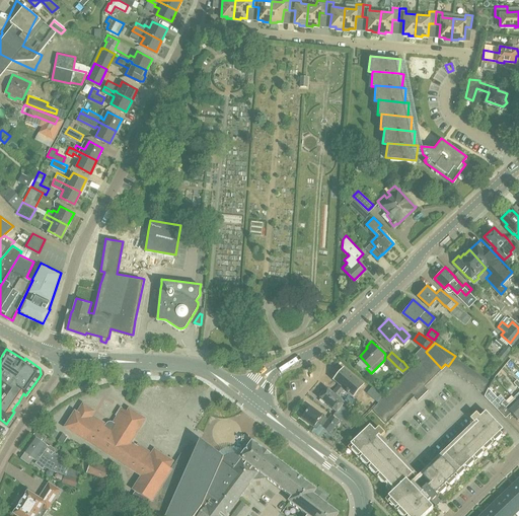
[(426,352),(411,367),(427,382),(441,368),(426,352)]
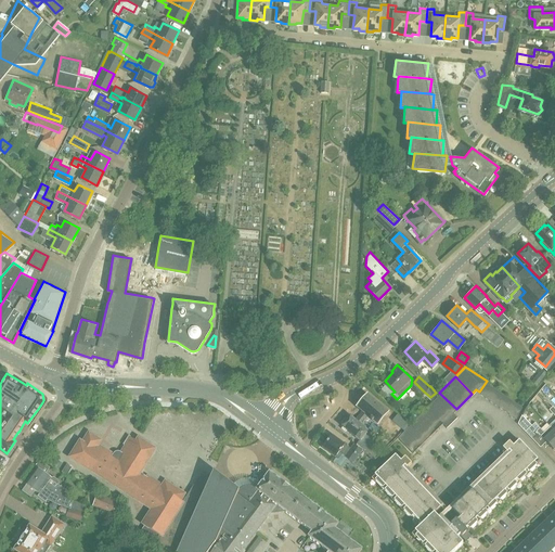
[(487,381),(479,392),(485,396),(492,385),(487,381)]
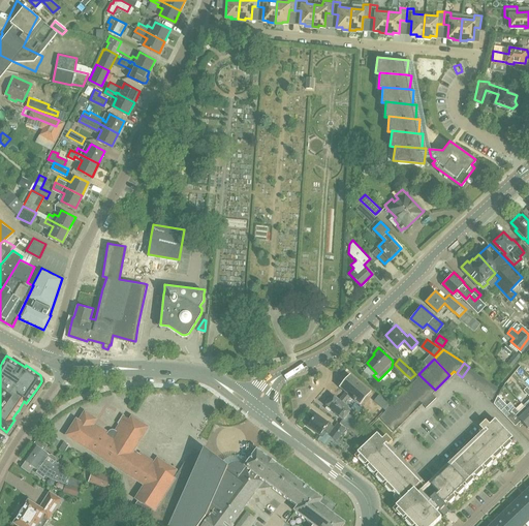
[(469,367),(462,377),(467,380),(474,370),(469,367)]
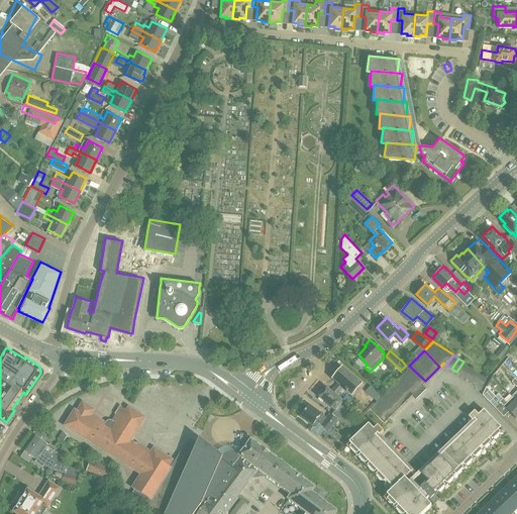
[(463,362),(456,372),(461,375),(469,365),(463,362)]
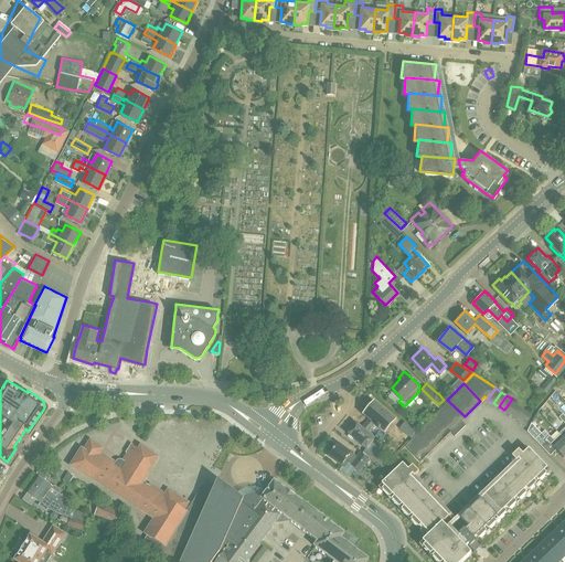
[(368,420),(377,428),(380,426),(384,431),(395,416),(373,398),(362,412),(369,417),(368,420)]
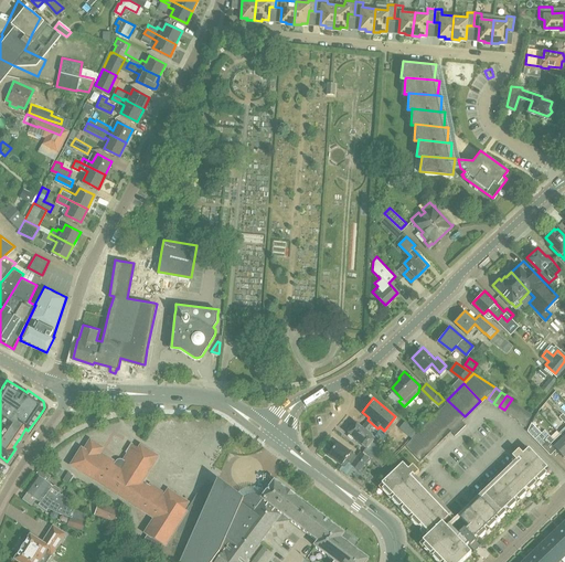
[(512,399),(504,410),(509,413),(516,402),(512,399)]
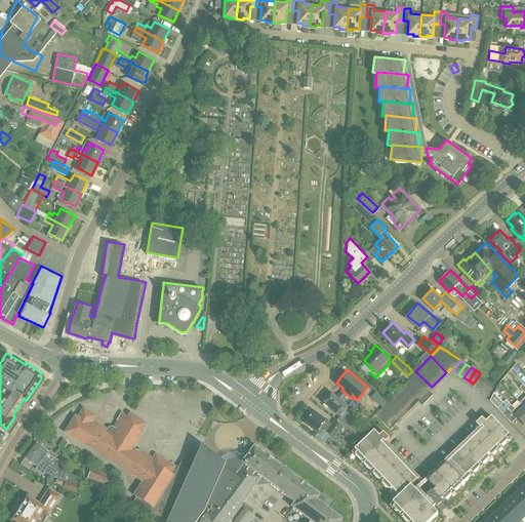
[(432,387),(415,371),(402,386),(416,401),(419,398),(422,402),(433,393),(429,389),(432,387)]
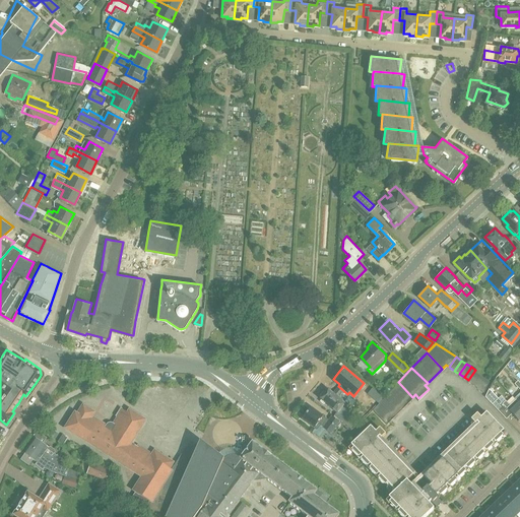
[(480,373),(475,370),(468,380),(473,383),(480,373)]
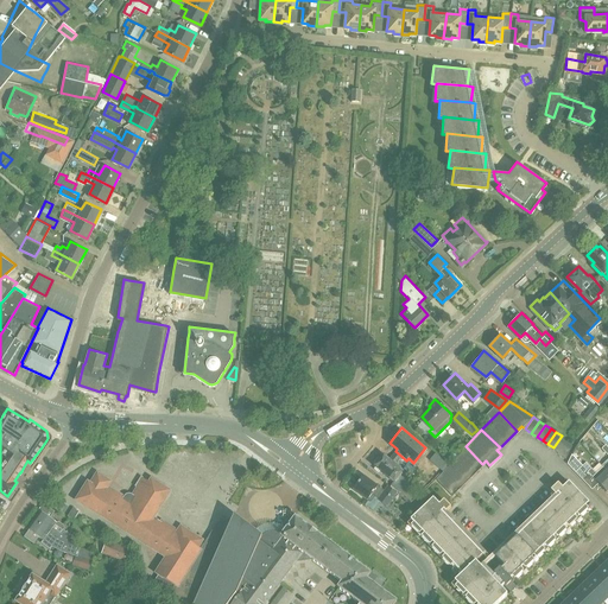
[(567,439),(562,436),(553,447),(559,451),(567,439)]
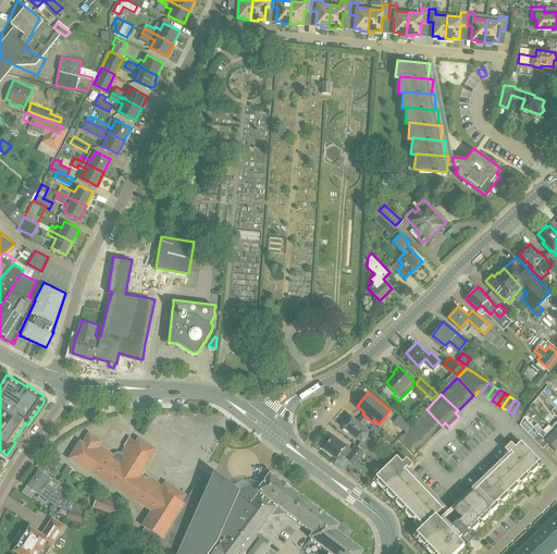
[(519,403),(512,414),(518,418),(523,406),(519,403)]
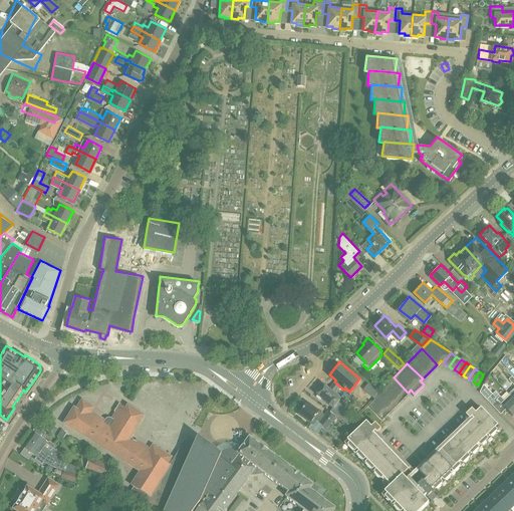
[(386,386),(382,389),(397,403),(408,393),(394,377),(386,386)]
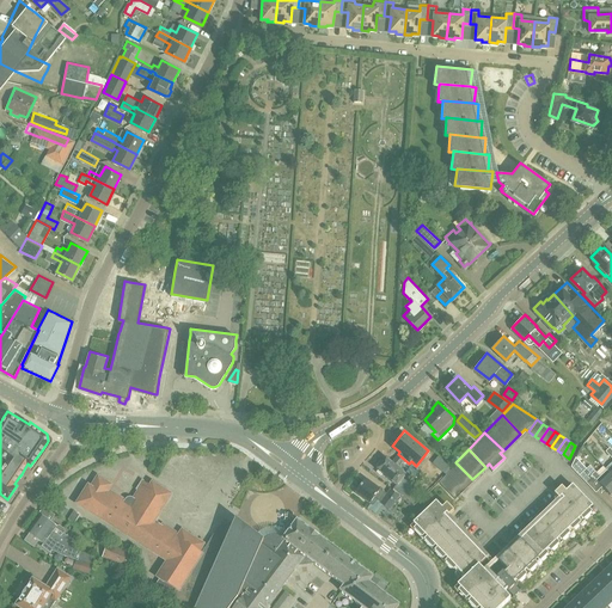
[(409,464),(398,454),(392,460),(386,455),(381,459),(380,458),(375,464),(378,465),(377,466),(397,483),(401,478),(409,485),(414,480),(405,472),(404,470),(409,464)]
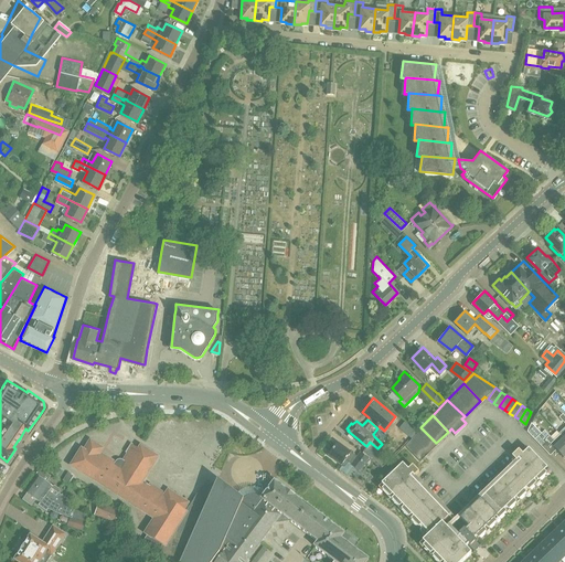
[(404,420),(400,425),(409,434),(411,433),(413,435),(417,431),(404,420)]
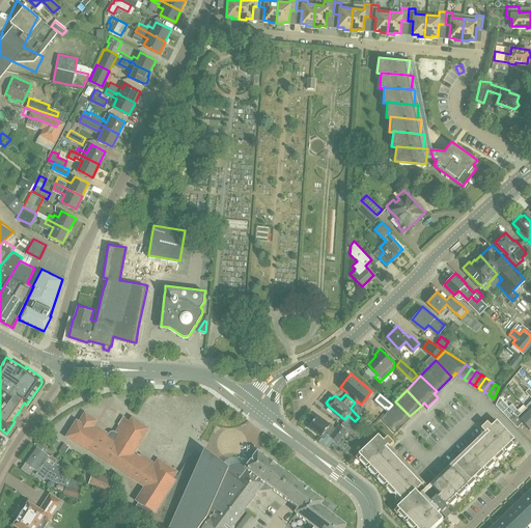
[(410,416),(395,401),(392,405),(388,409),(381,416),(395,432),(410,416)]
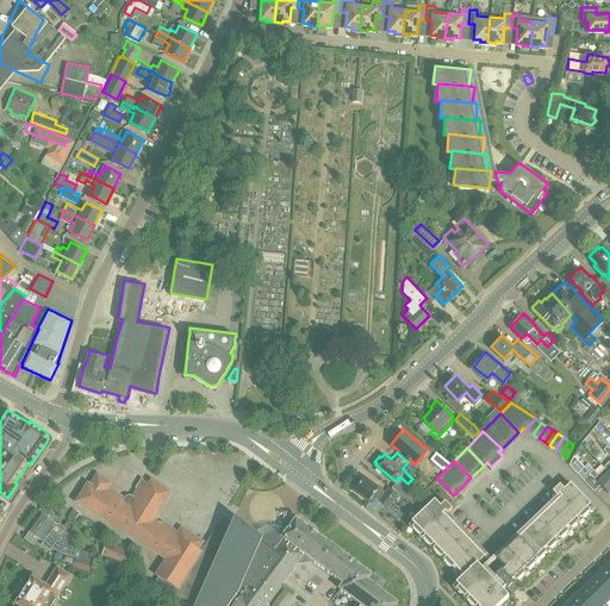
[(587,461),(577,472),(587,482),(595,476),(597,480),(608,491),(609,487),(609,472),(608,469),(604,466),(598,473),(593,467),(587,461)]
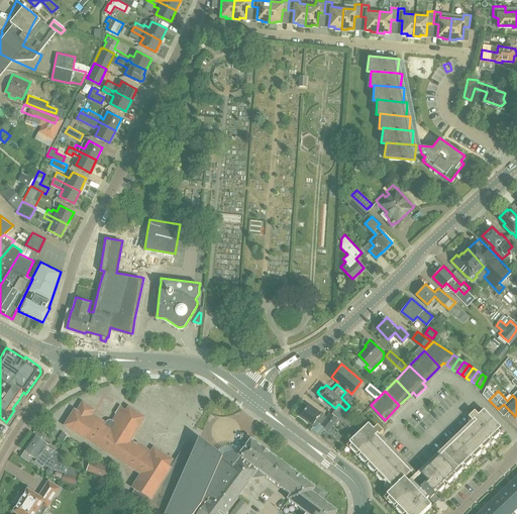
[(131,493),(146,503),(173,460),(171,459),(171,457),(153,446),(151,450),(137,441),(136,443),(128,438),(143,416),(128,407),(127,409),(120,404),(115,411),(117,412),(112,420),(111,419),(106,421),(90,412),(93,408),(83,402),(77,411),(75,409),(73,413),(71,412),(68,418),(69,419),(66,423),(142,472),(133,486),(135,487),(131,493)]
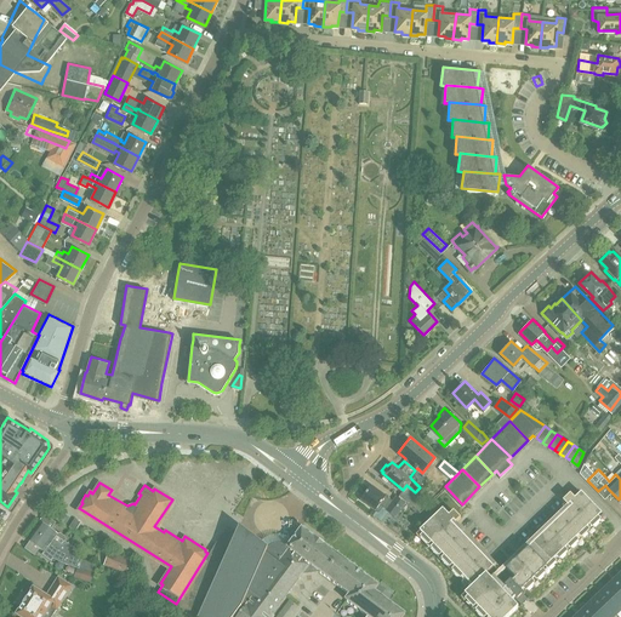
[(371,483),(360,497),(375,508),(379,510),(383,504),(386,507),(385,508),(394,514),(405,501),(397,493),(392,498),(371,483)]
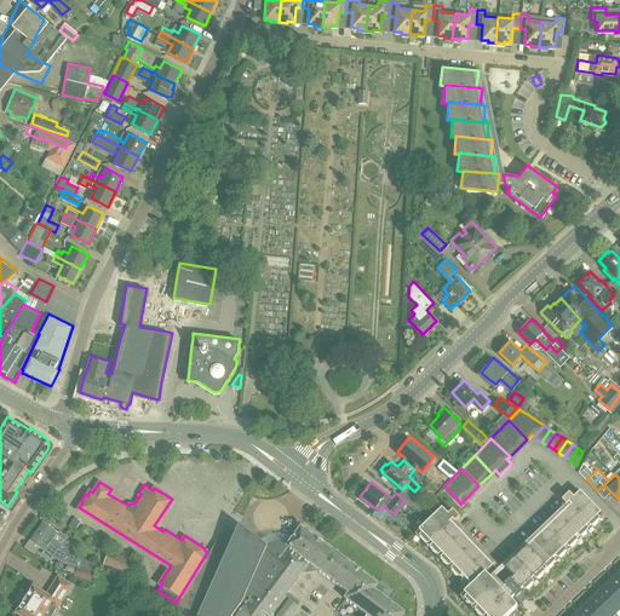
[(512,575),(504,583),(514,592),(514,593),(515,594),(515,596),(518,599),(520,599),(521,600),(518,603),(520,603),(528,594),(528,593),(526,596),(524,594),(524,593),(521,589),(520,589),(518,588),(522,585),(524,587),(532,580),(530,577),(533,574),(535,576),(543,569),(541,566),(544,564),(546,565),(554,558),(552,557),(556,553),(557,554),(564,547),(563,546),(567,542),(568,545),(577,537),(574,535),(578,531),(579,534),(587,527),(585,524),(589,522),(590,523),(598,516),(596,514),(600,510),(597,507),(589,499),(583,491),(579,489),(573,495),(568,490),(566,494),(561,498),(566,502),(568,500),(570,502),(560,513),(549,524),(538,534),(527,543),(515,556),(504,565),(511,573),(512,575)]
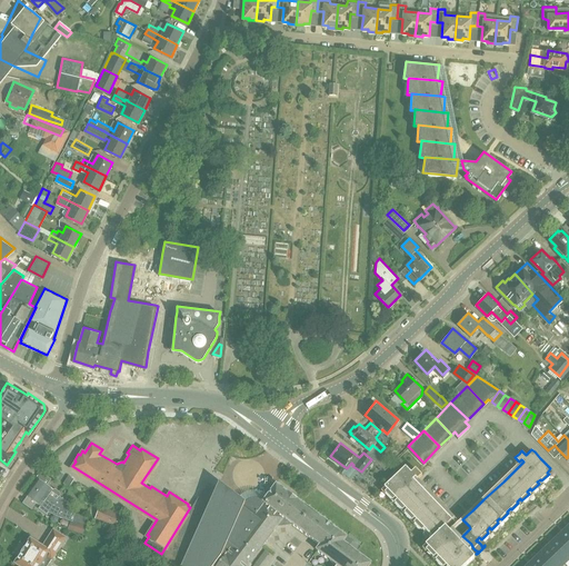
[(389,479),(383,485),(387,488),(386,490),(392,497),(393,495),(395,495),(397,498),(396,500),(401,507),(403,505),(407,508),(405,510),(411,517),(413,515),(417,518),(415,520),(421,527),(423,526),(432,535),(428,539),(425,543),(428,546),(427,548),(433,555),(435,553),(436,554),(438,556),(436,558),(442,565),(445,563),(446,565),(447,565),(462,565),(463,565),(469,559),(475,555),(468,548),(468,547),(466,545),(455,535),(445,524),(451,517),(442,507),(432,497),(422,487),(415,479),(413,477),(412,477),(415,475),(417,477),(421,473),(415,466),(411,470),(405,464),(396,473),(389,479)]
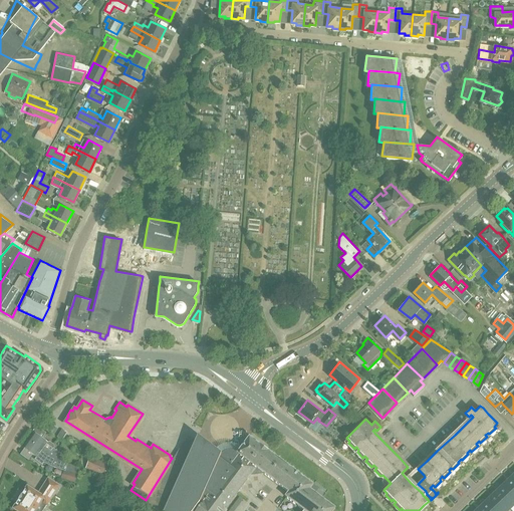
[(67,431),(62,427),(57,434),(62,437),(67,431)]
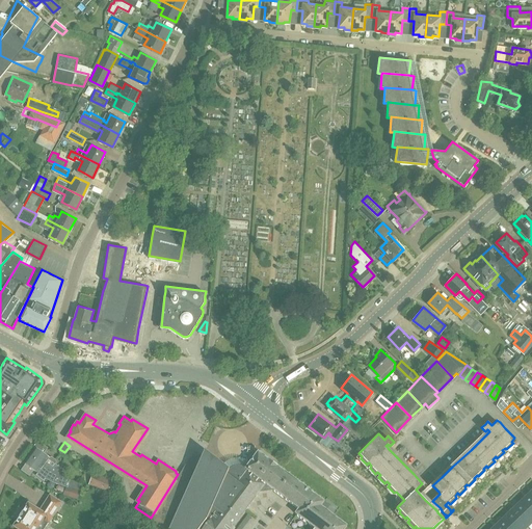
[(62,475),(63,475),(67,470),(55,461),(56,460),(55,458),(52,455),(49,455),(35,446),(29,453),(54,471),(54,470),(61,475),(62,475)]
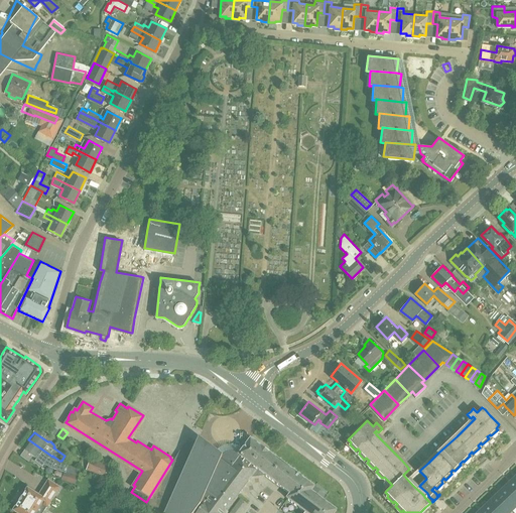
[(332,512),(337,508),(311,489),(314,485),(250,436),(238,453),(257,467),(290,492),(286,496),(298,506),(305,510),(302,512),(332,512)]
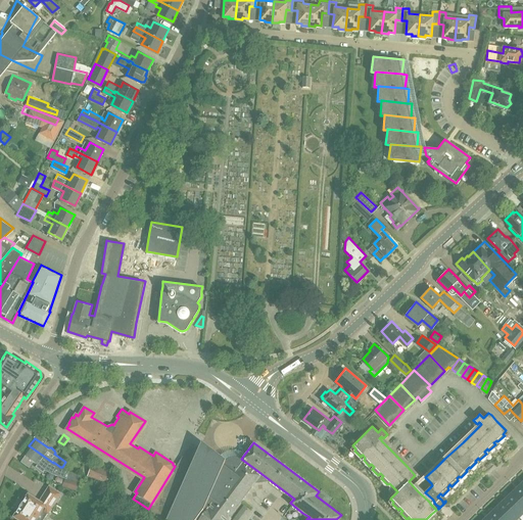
[(175,466),(148,509),(165,519),(194,519),(195,519),(225,519),(260,473),(241,459),(241,458),(239,457),(236,457),(234,456),(231,456),(229,457),(227,458),(224,461),(200,443),(197,450),(188,445),(175,466)]
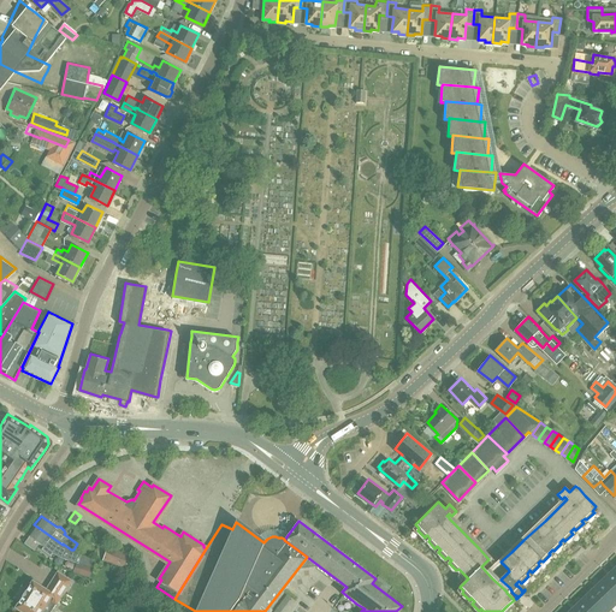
[(63,545),(34,524),(28,534),(43,545),(42,547),(51,553),(55,547),(61,551),(60,553),(60,554),(61,554),(61,556),(63,556),(78,560),(81,552),(73,550),(72,550),(71,550),(63,544),(63,545)]
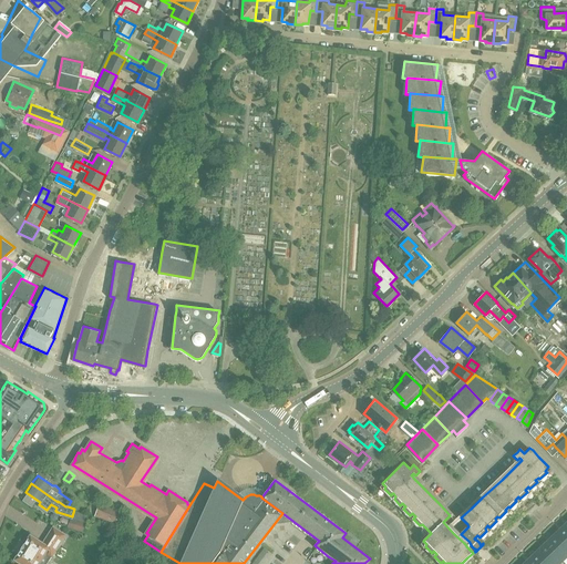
[(119,512),(110,508),(101,503),(96,513),(115,521),(119,512)]
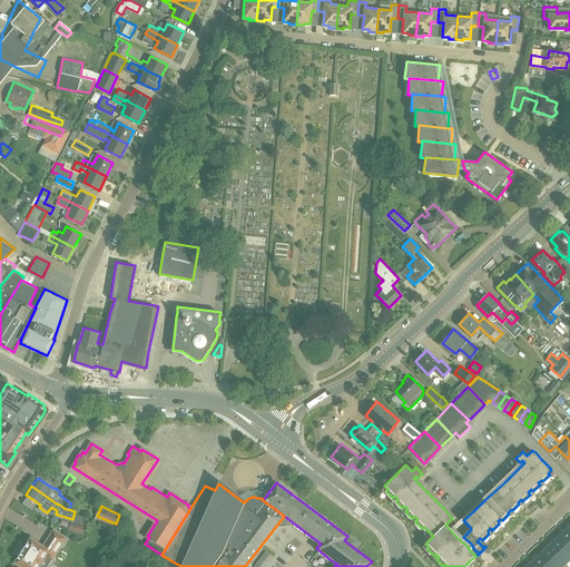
[(569,529),(568,527),(559,536),(569,548),(569,529)]
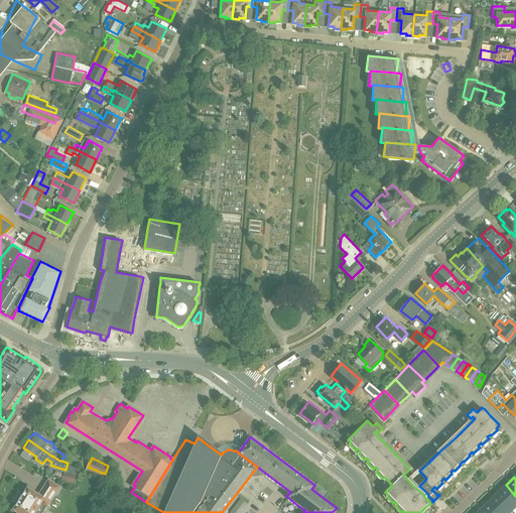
[(38,494),(28,487),(27,486),(13,509),(18,512),(17,512),(33,512),(39,505),(44,508),(48,502),(58,486),(59,486),(59,485),(48,478),(47,479),(48,479),(38,494)]
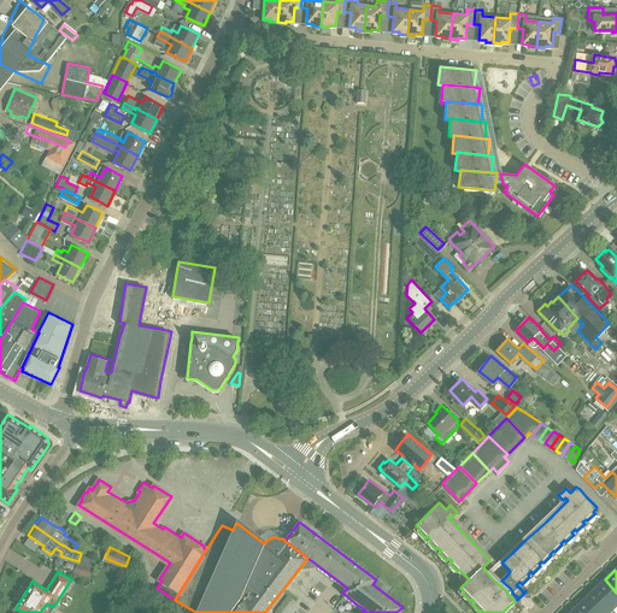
[(616,593),(605,579),(594,589),(611,607),(616,601),(616,593)]
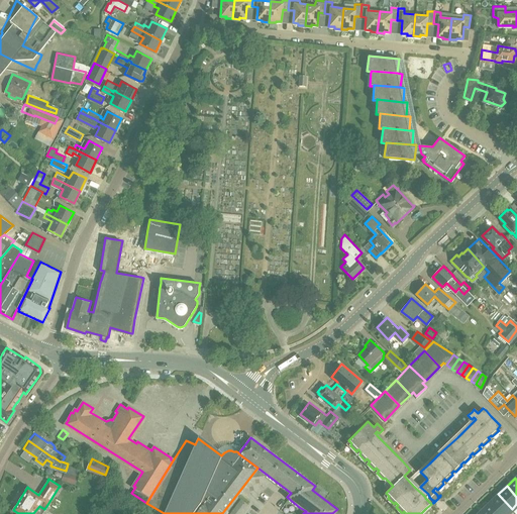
[(498,494),(490,502),(501,513),(507,513),(512,509),(498,494)]
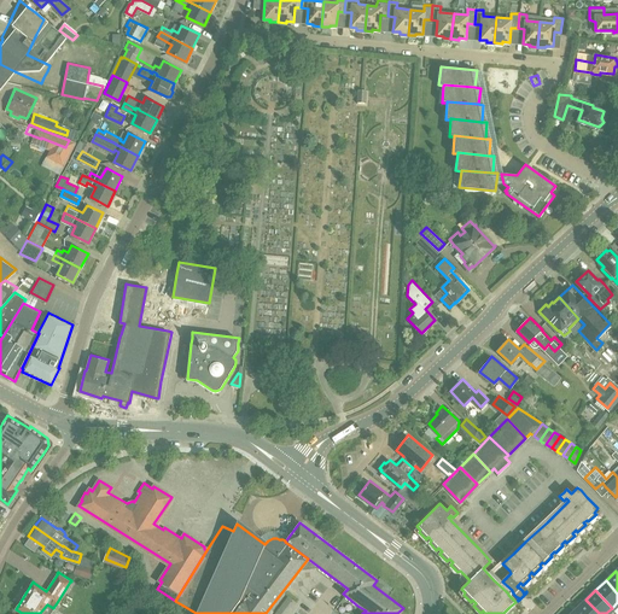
[(599,613),(586,600),(576,609),(579,613),(599,613)]
